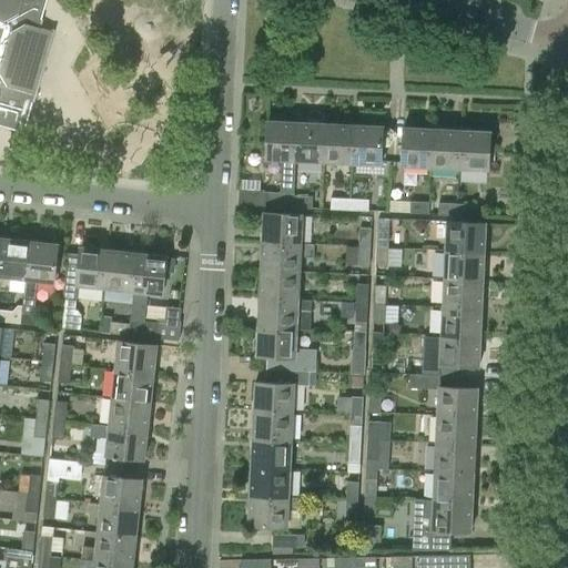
[(0,0),(0,125),(24,132),(44,60),(53,31),(39,28),(47,0),(0,0)]
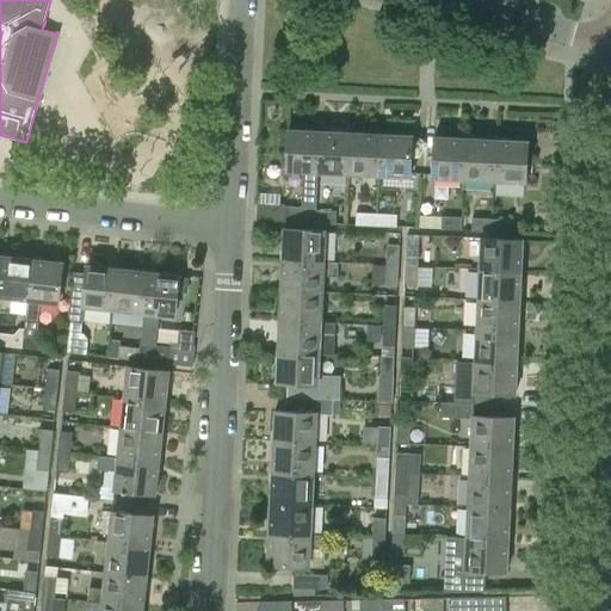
[(287,171),(303,172),(302,207),(285,207),(285,204),(258,203),(257,218),(315,222),(316,210),(318,172),(320,130),(288,129),(287,171)]
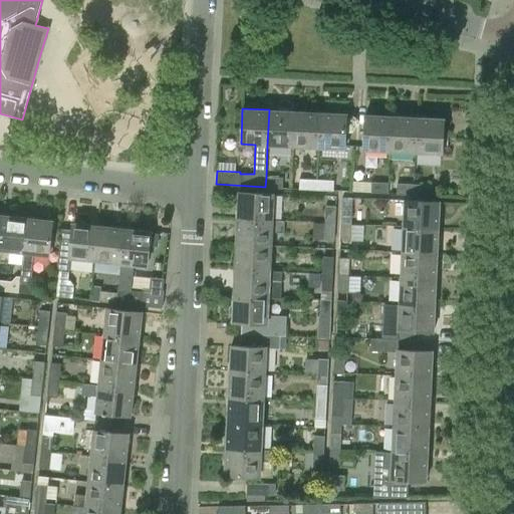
[(293,146),(294,110),(269,109),(267,145),(293,146)]
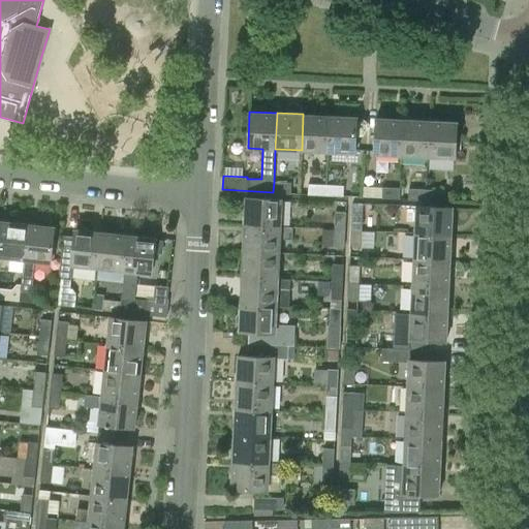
[(303,114),(302,150),(328,152),(330,115),(303,114)]
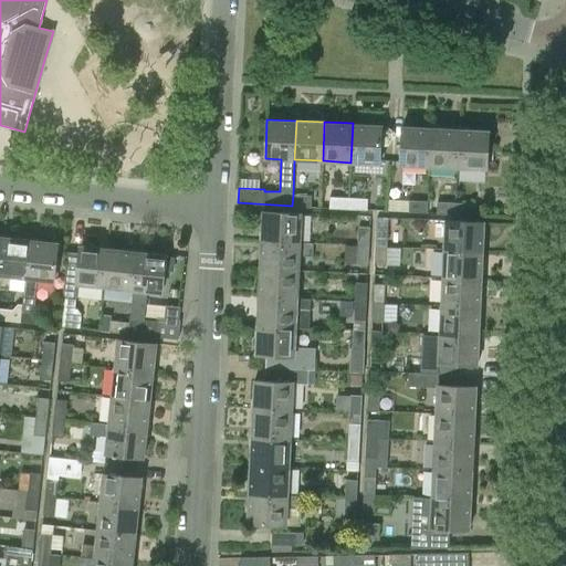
[(353,123),(350,163),(379,164),(379,159),(381,124),(353,123)]
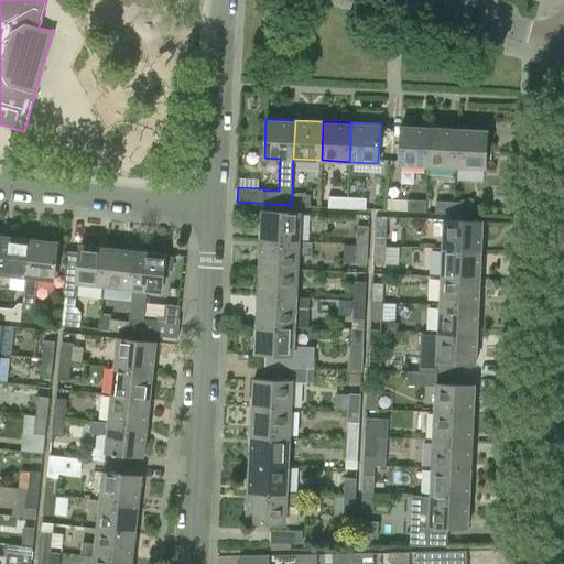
[(429,165),(430,127),(401,125),(400,160),(399,164),(429,165)]
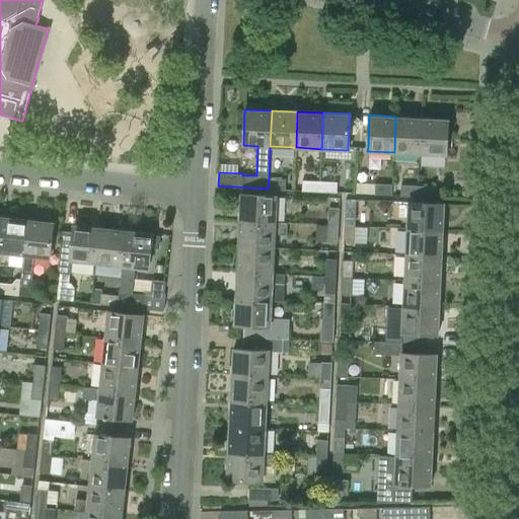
[(395,117),(394,152),(420,153),(422,118),(395,117)]
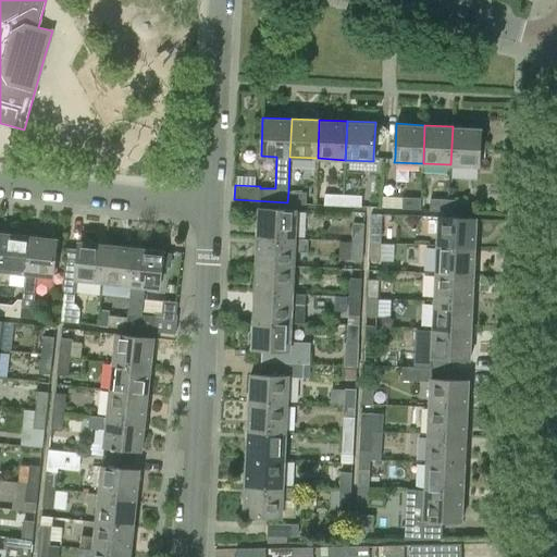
[(453,126),(450,164),(479,166),(481,127),(453,126)]
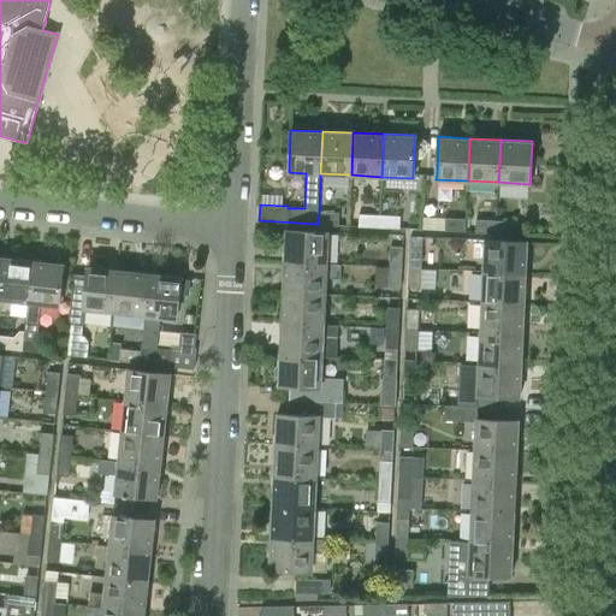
[(338,225),(339,213),(319,212),(318,224),(338,225)]
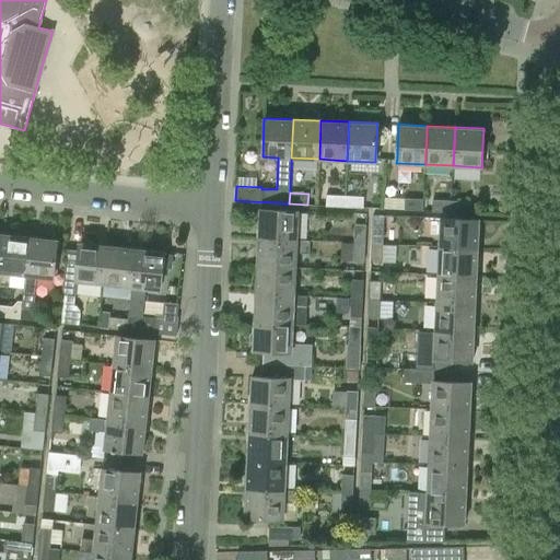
[(327,195),(326,206),(345,207),(346,196),(327,195)]
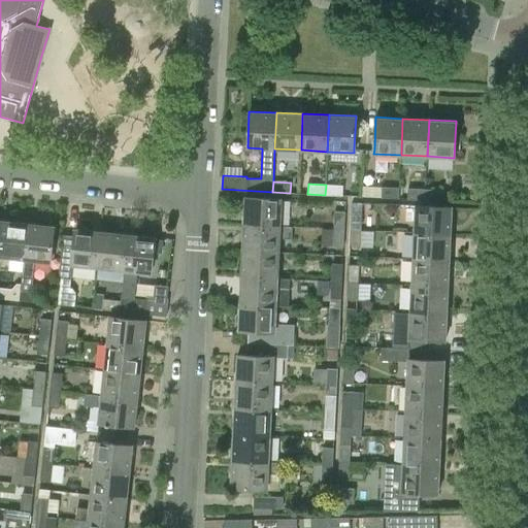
[(342,196),(343,185),(326,185),(325,195),(342,196)]
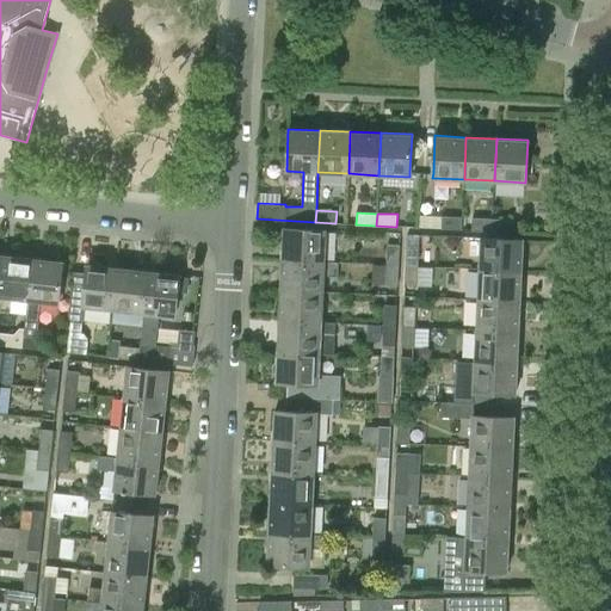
[(440,228),(462,229),(462,217),(442,216),(440,228)]
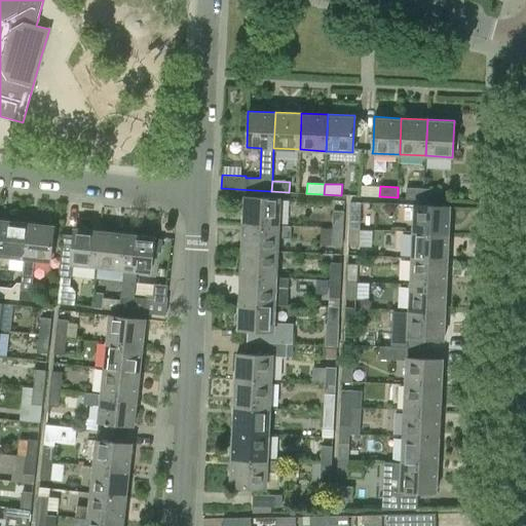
[(407,188),(406,198),(423,199),(424,189),(407,188)]
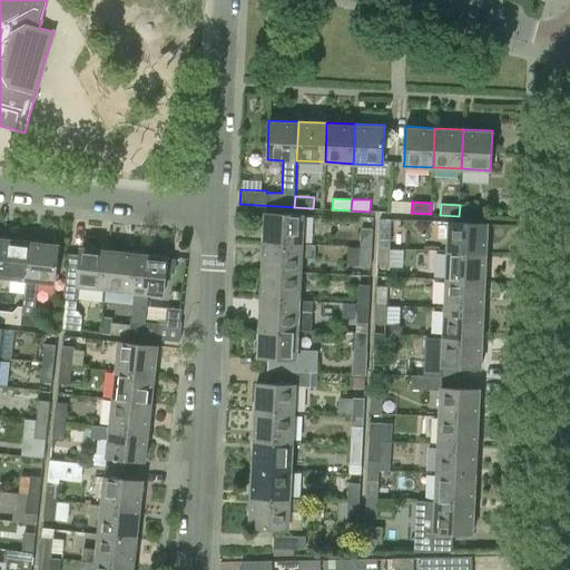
[(478,217),(479,206),(460,205),(459,216),(478,217)]
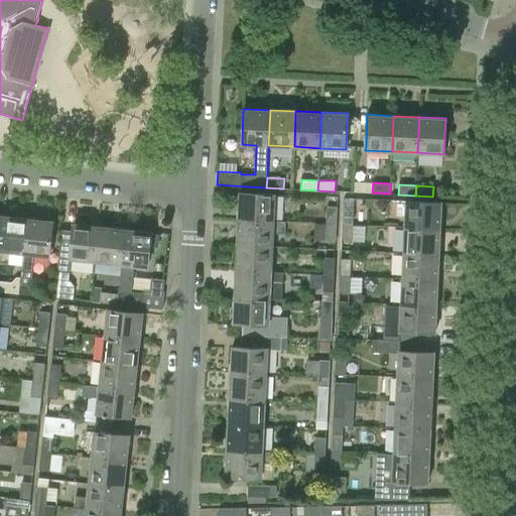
[(238,219),(273,220),(275,194),(240,191),(238,219)]
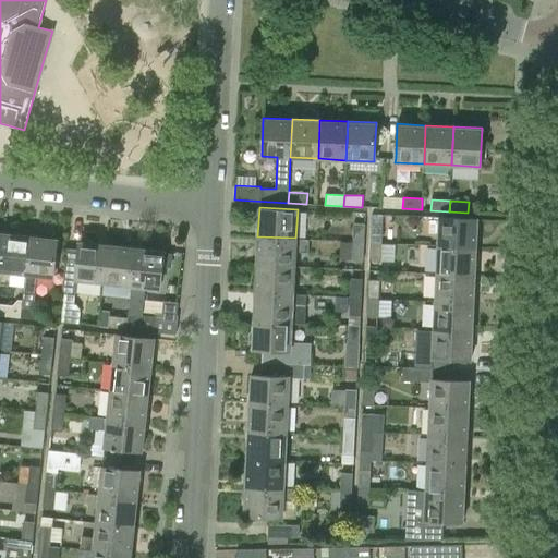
[(438,245),(476,246),(477,218),(439,217),(438,245)]
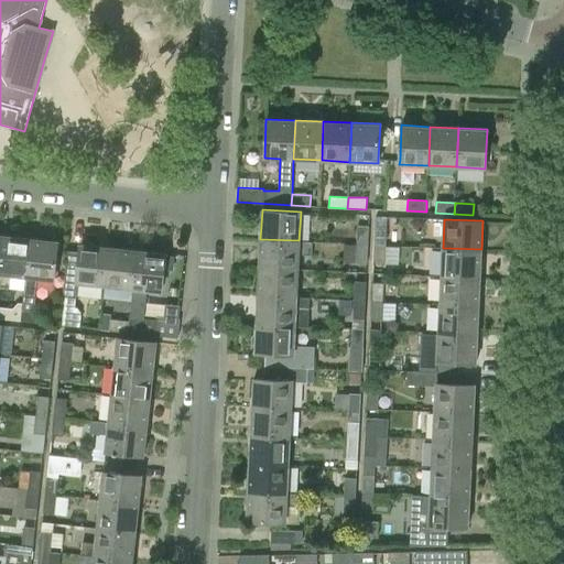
[(369,226),(358,226),(357,243),(368,243),(369,226)]
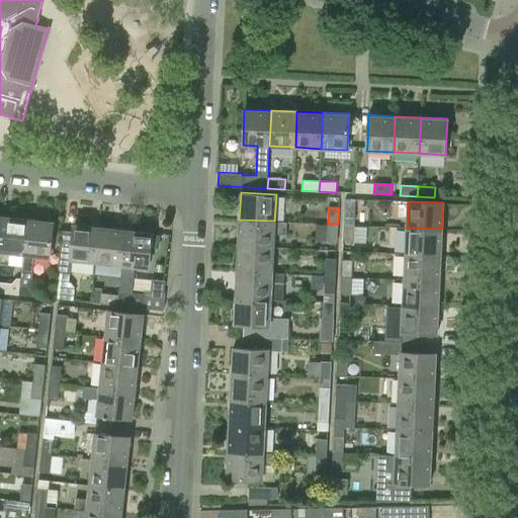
[(355,208),(344,208),(343,225),(354,225),(355,208)]
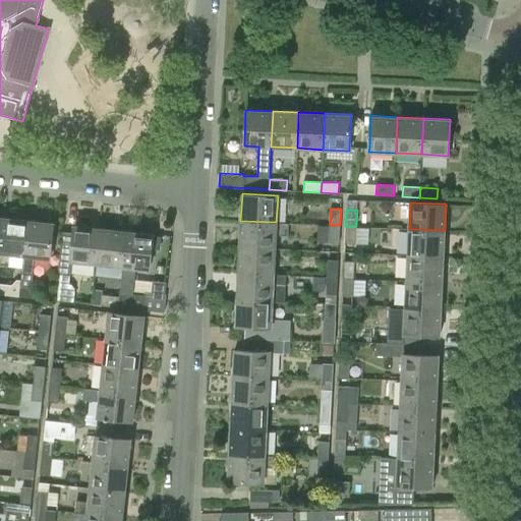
[(0,253),(23,256),(27,221),(1,218),(0,225),(0,253)]
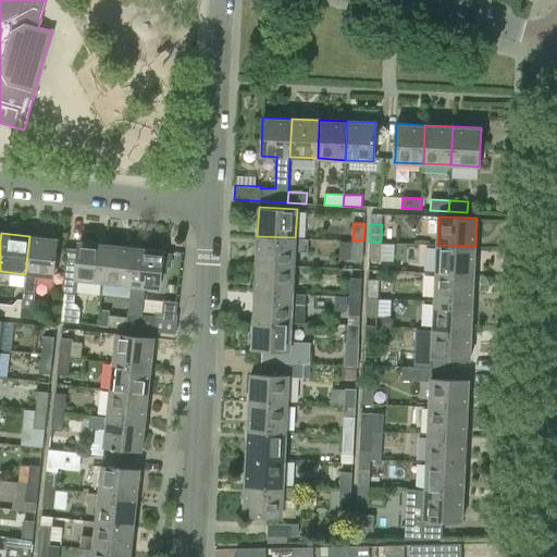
[(29,236),(25,274),(23,300),(21,318),(39,320),(40,308),(34,308),(37,275),(53,277),(58,239),(29,236)]
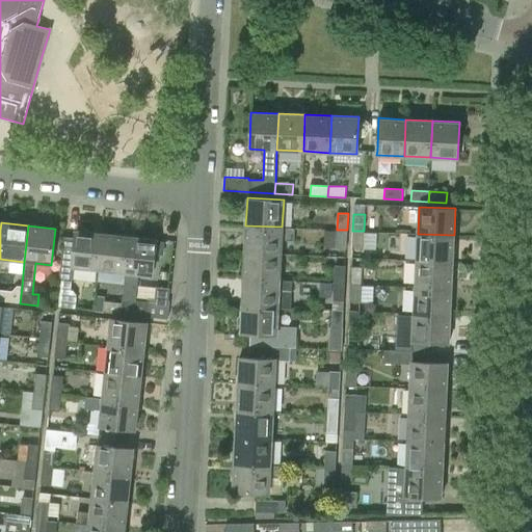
[(282,227),(245,225),(244,251),(281,254),(282,241),(294,241),(294,229),(282,228),(282,227)]
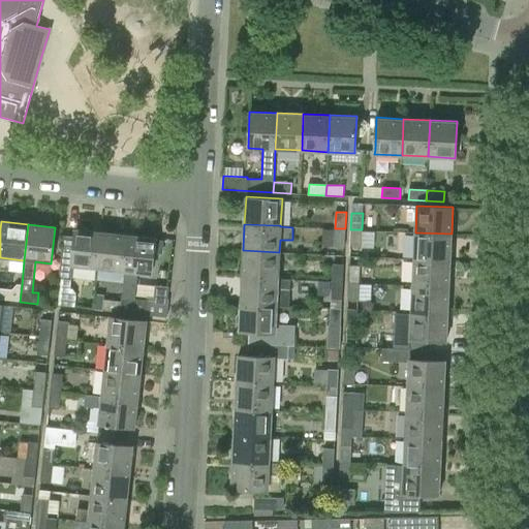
[(334,247),(344,248),(345,228),(335,228),(334,247)]
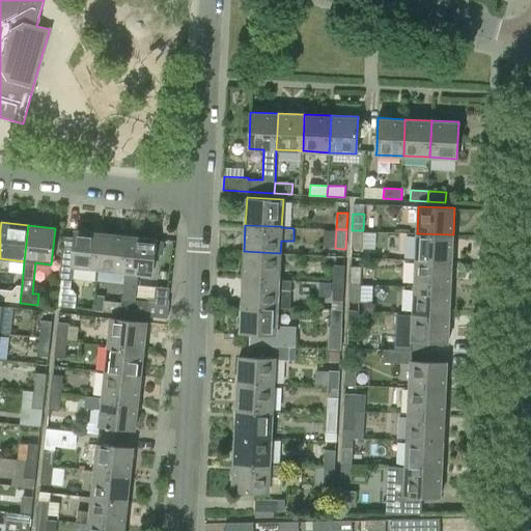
[(99,270),(103,233),(76,230),(75,234),(63,233),(59,274),(71,275),(72,267),(99,270)]
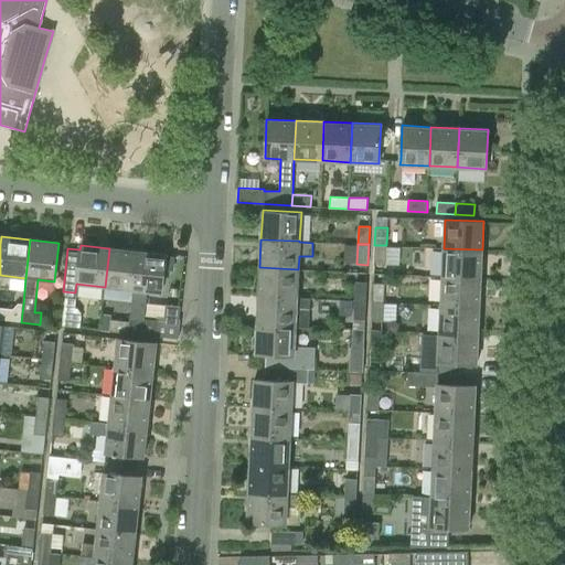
[(373,265),(385,266),(386,245),(374,245),(373,265)]
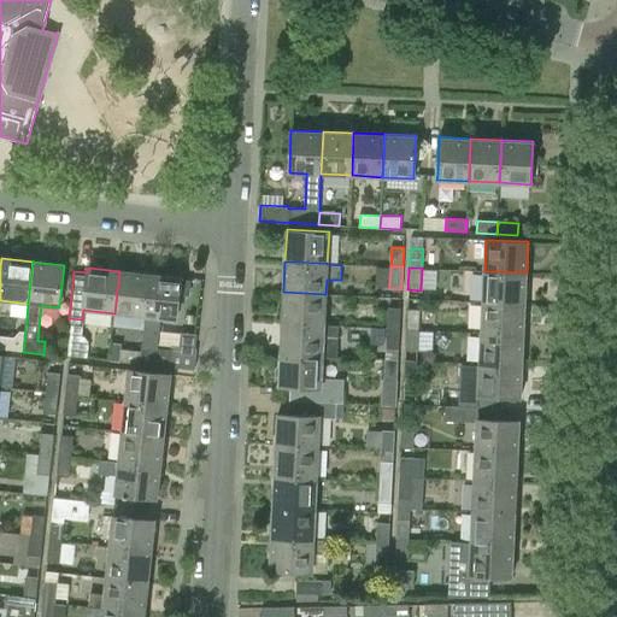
[(119,271),(115,313),(145,316),(146,316),(151,275),(119,271)]
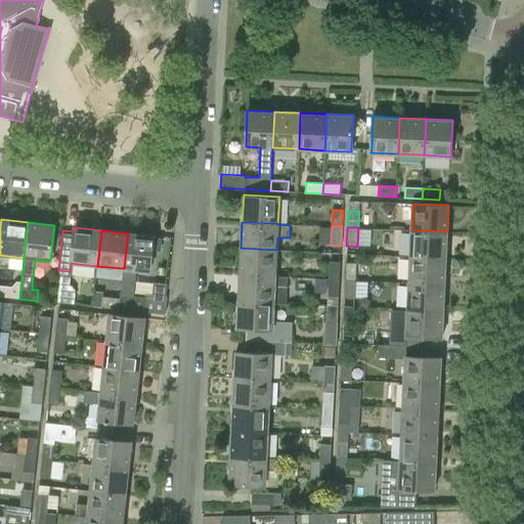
[(447,231),(411,230),(409,257),(446,258),(447,231)]
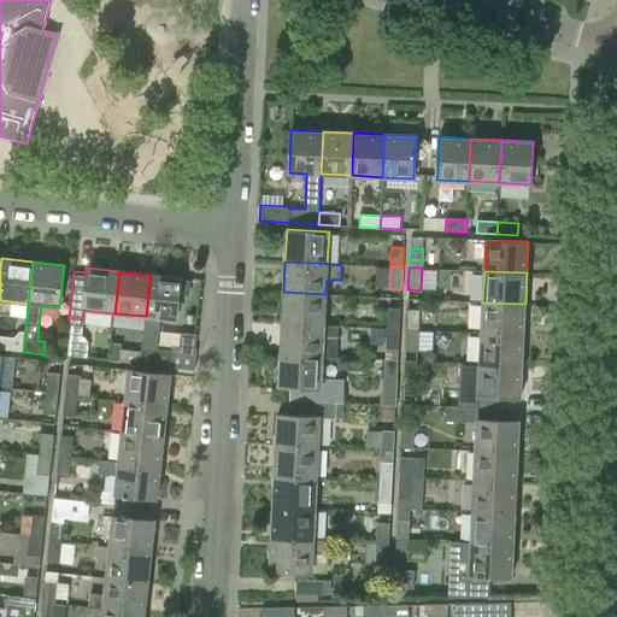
[(177,319),(180,295),(186,295),(189,293),(191,285),(187,281),(181,281),(181,277),(151,275),(146,316),(145,316),(141,352),(140,365),(170,368),(172,351),(158,350),(160,318),(177,319)]
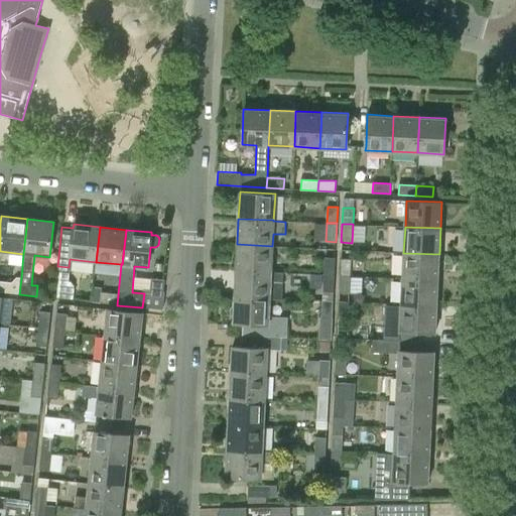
[(272,246),(237,244),(236,269),(271,271),(272,246)]
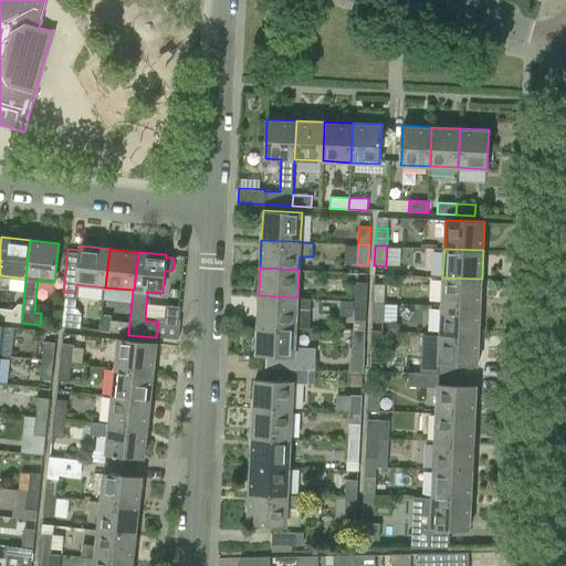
[(482,279),(442,278),(441,305),(481,306),(482,279)]
